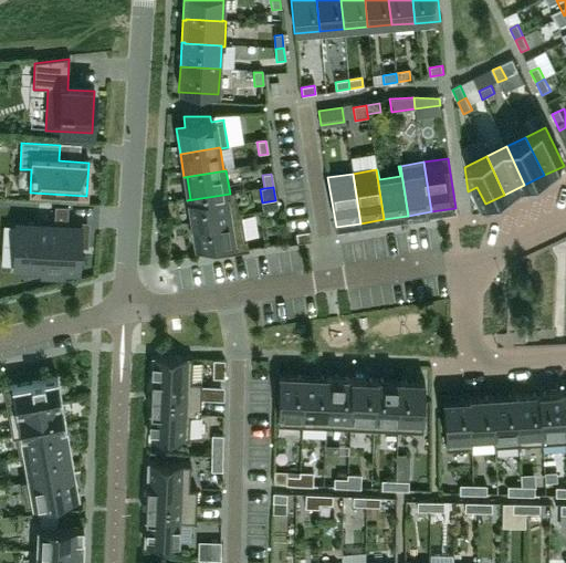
[(187,200),(191,225),(240,217),(240,216),(238,216),(234,194),(230,194),(187,200)]
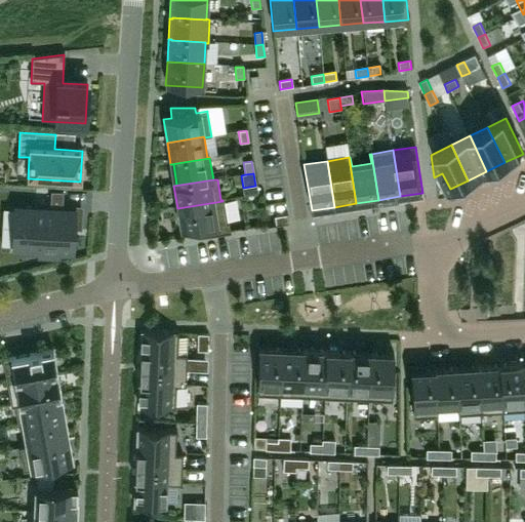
[(72,213),(62,212),(63,193),(51,192),(49,211),(17,210),(15,249),(38,250),(38,255),(59,256),(59,251),(70,251),(72,213)]
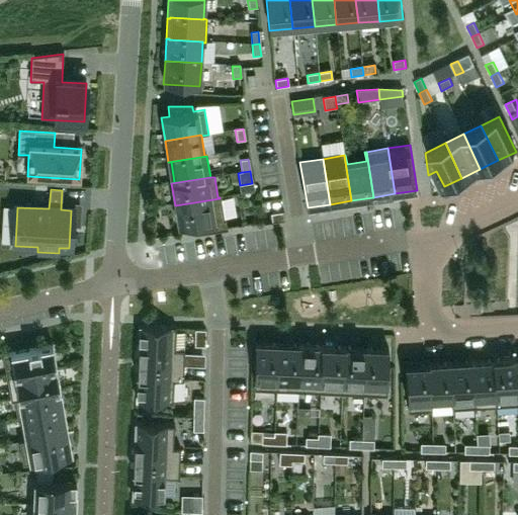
[(220,198),(175,205),(178,228),(198,225),(200,233),(198,234),(198,235),(228,231),(228,230),(227,229),(225,229),(220,198)]
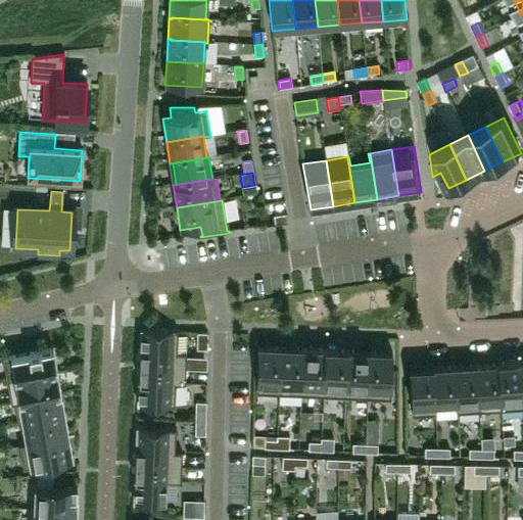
[(273,217),(275,226),(287,224),(286,215),(273,217)]
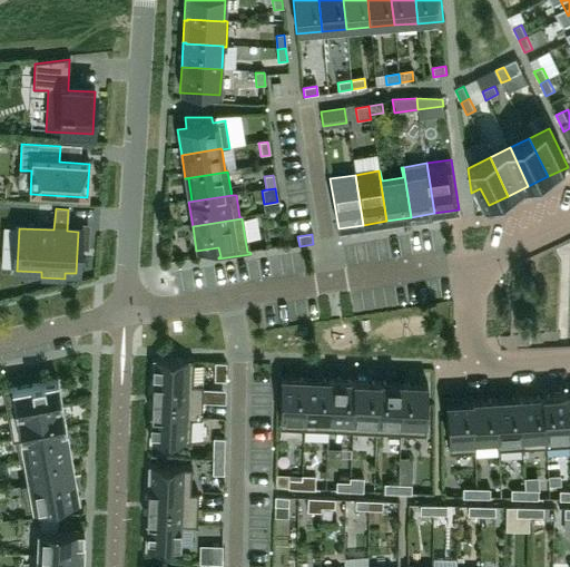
[(154,362),(151,401),(202,403),(203,387),(193,387),(194,362),(173,361),(173,359),(169,359),(169,361),(154,360),(154,362)]
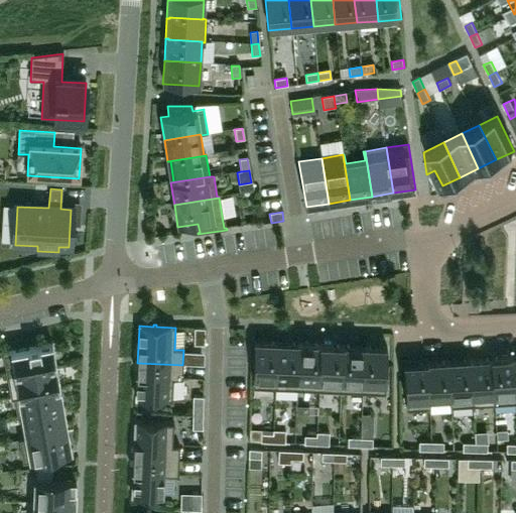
[(195,330),(194,346),(204,346),(205,330),(195,330)]
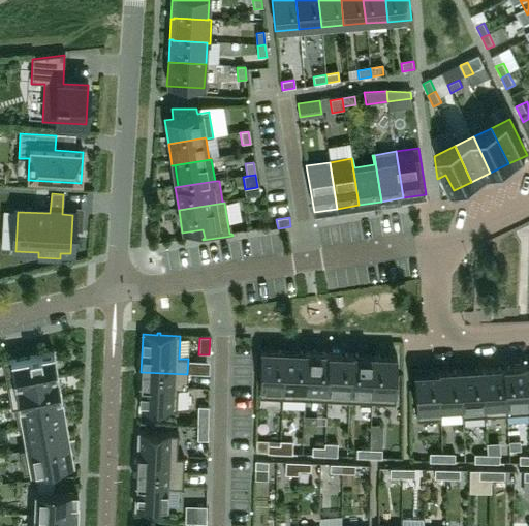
[(282,400),(284,352),(260,351),(258,399),(282,400)]
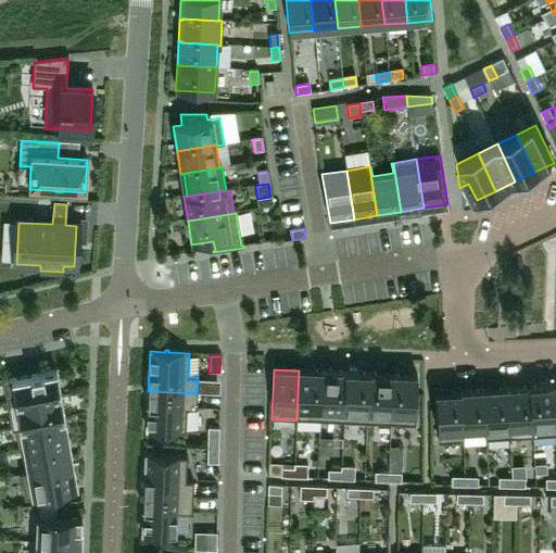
[(320,422),(323,372),(299,371),(297,420),(320,422)]
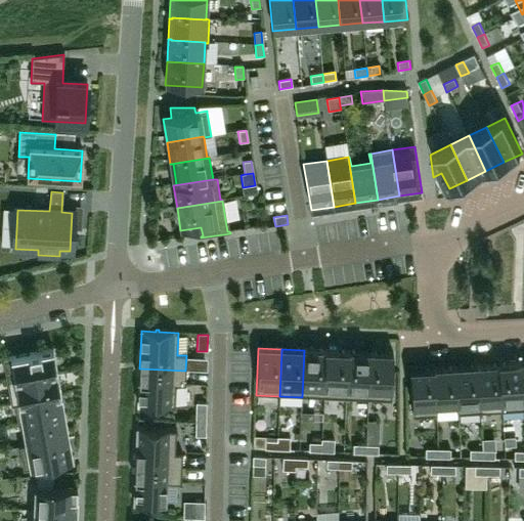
[(323,397),(325,351),(304,350),(302,397),(323,397)]
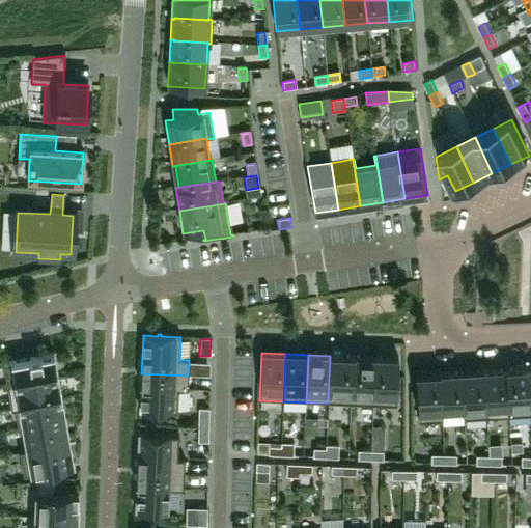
[(58,379),(54,356),(3,364),(7,387),(58,379)]
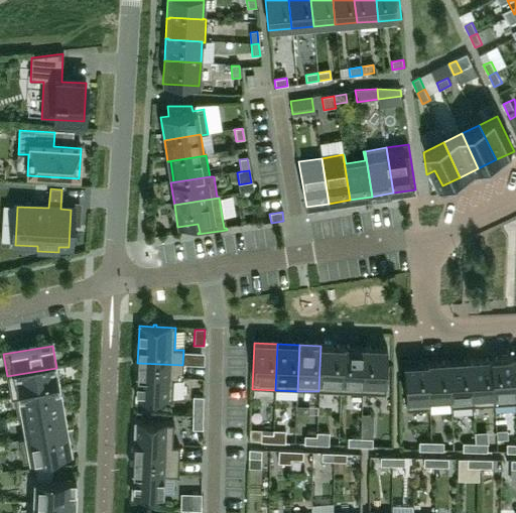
[(341,392),(343,347),(320,346),(318,391),(341,392)]
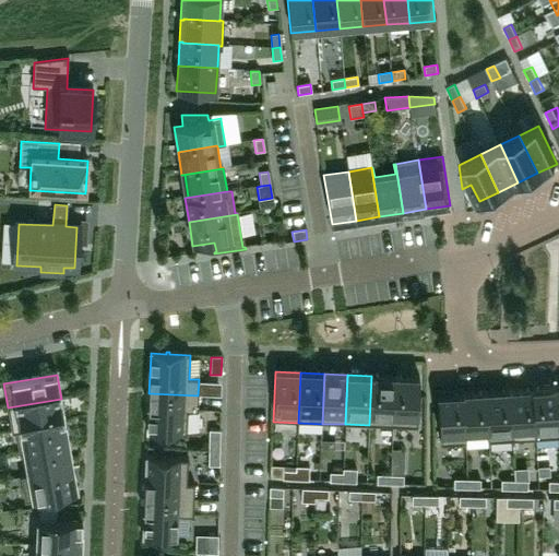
[(392,426),(394,377),(371,376),(369,425),(392,426)]
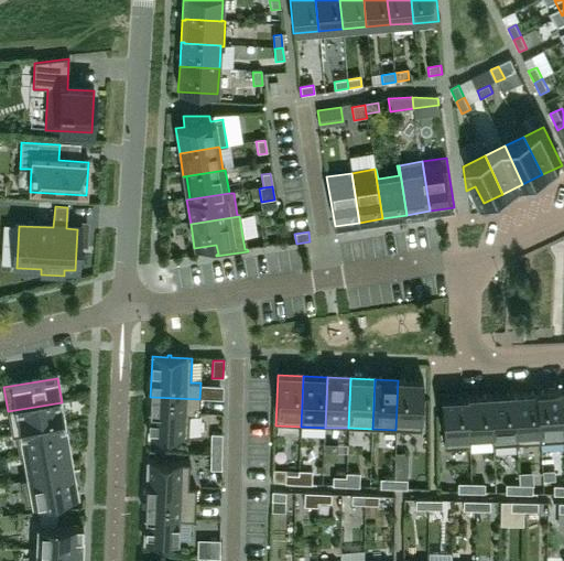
[(421,431),(423,381),(398,380),(396,430),(421,431)]
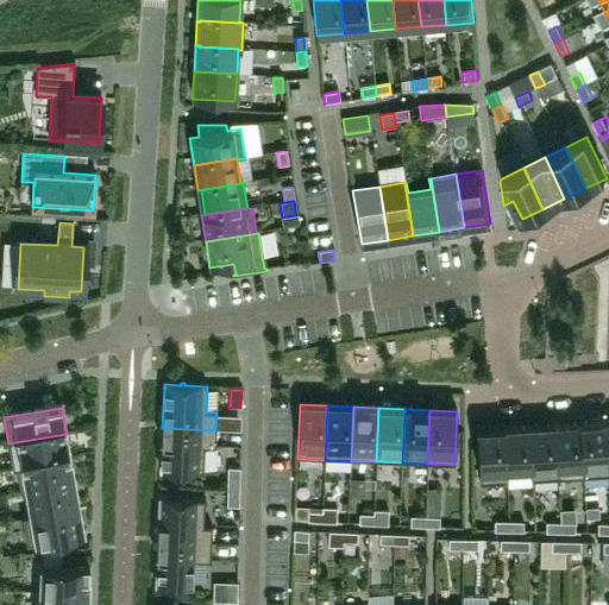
[(608,465),(608,466),(606,423),(581,424),(583,467),(582,467),(582,479),(608,477),(608,465)]
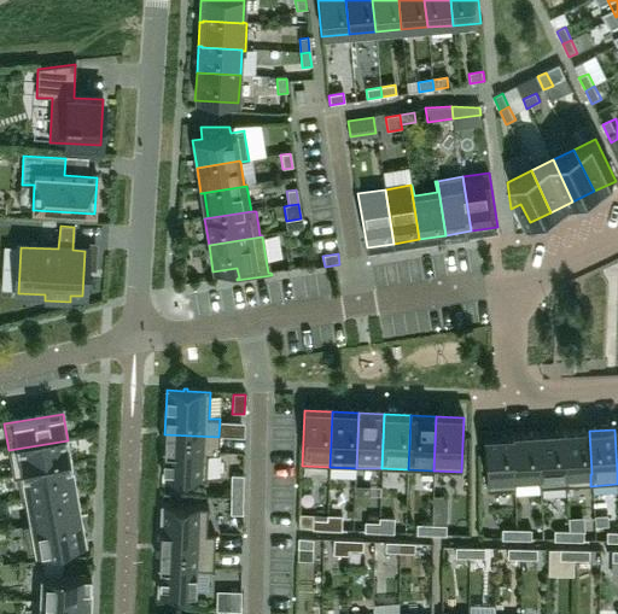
[(565,475),(566,475),(590,474),(592,474),(589,431),(563,432),(565,475)]
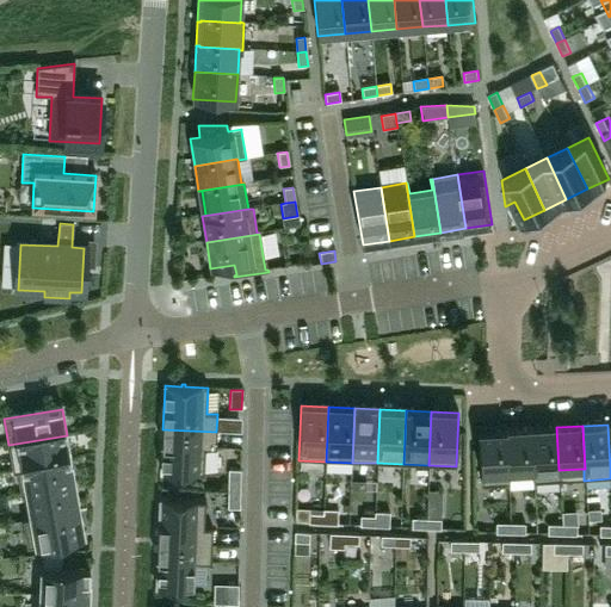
[(559,470),(556,427),(531,429),(534,472),(532,472),(532,483),(561,482),(560,470),(559,470)]
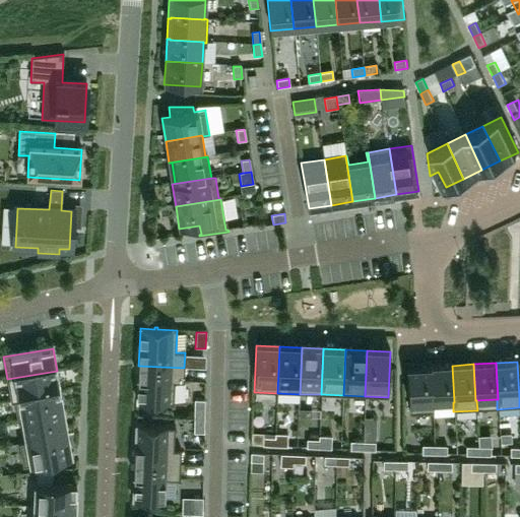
[(183,383),(184,368),(138,366),(136,403),(150,404),(150,406),(154,406),(154,404),(173,405),(174,383),(183,383)]
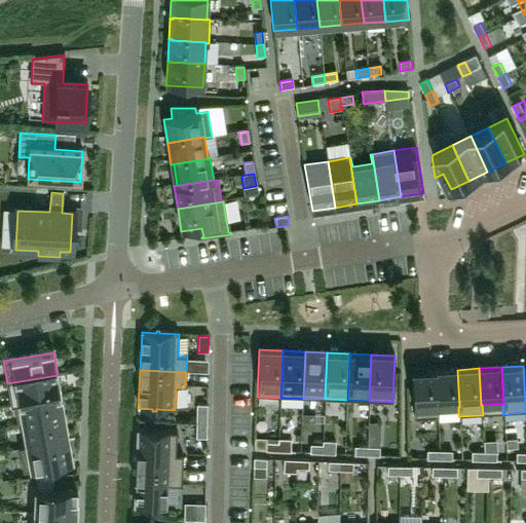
[(437,408),(438,408),(458,407),(459,407),(457,370),(435,371),(437,408)]
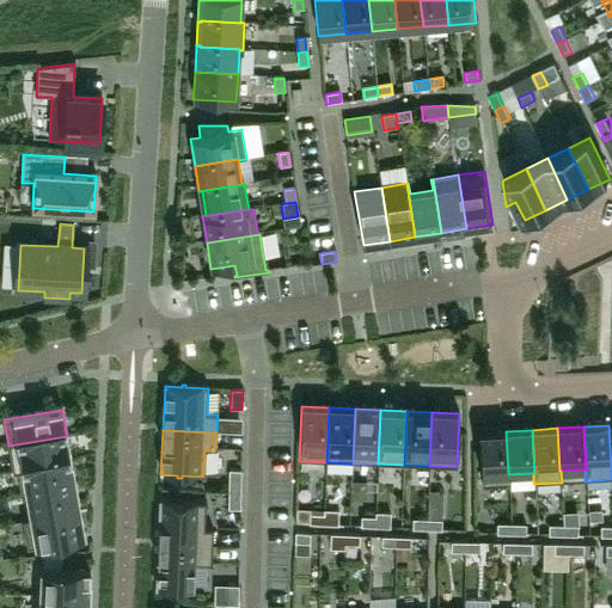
[(508,474),(506,431),(478,433),(482,487),(510,486),(509,474),(508,474)]
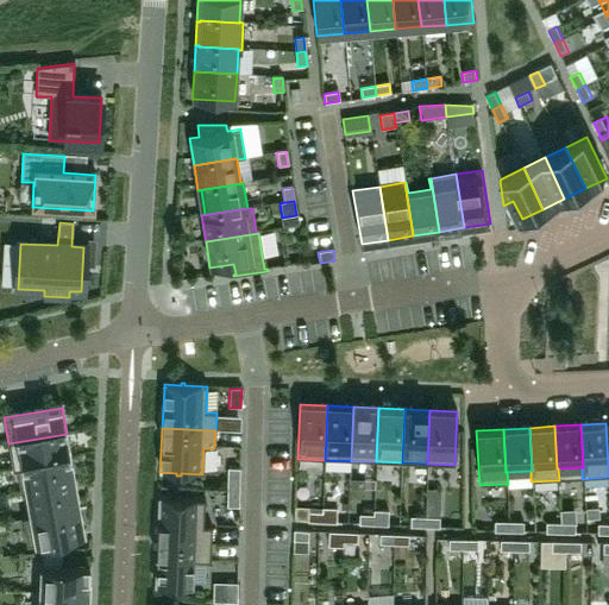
[(17,470),(70,460),(71,460),(67,434),(8,443),(13,471),(16,470),(17,470)]
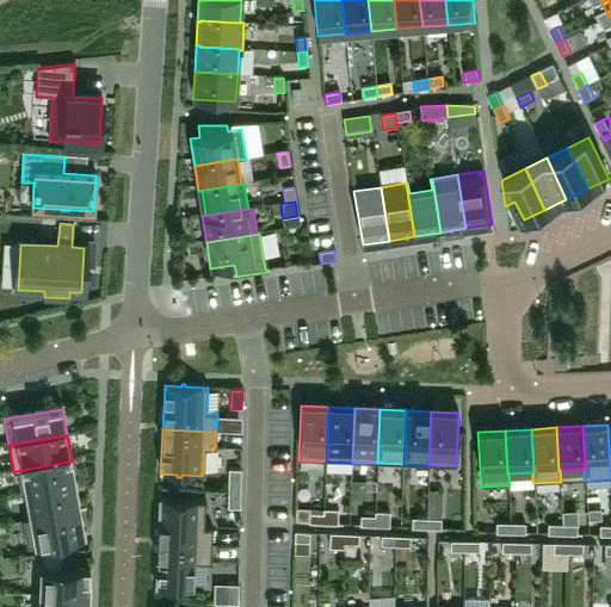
[(20,495),(74,485),(71,462),(17,471),(20,495)]
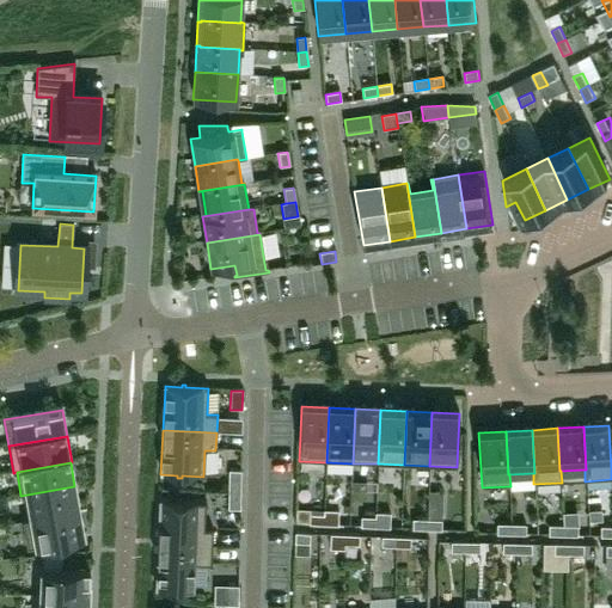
[(228,472),(228,491),(240,491),(240,472),(228,472)]
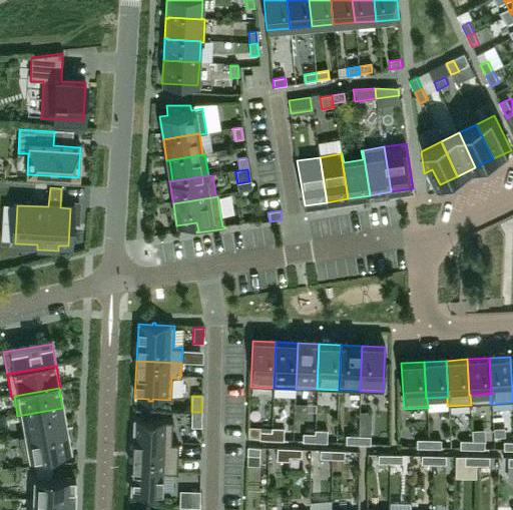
[(19,438),(66,430),(62,408),(17,416),(18,417),(22,417),(26,436),(19,437),(19,438)]
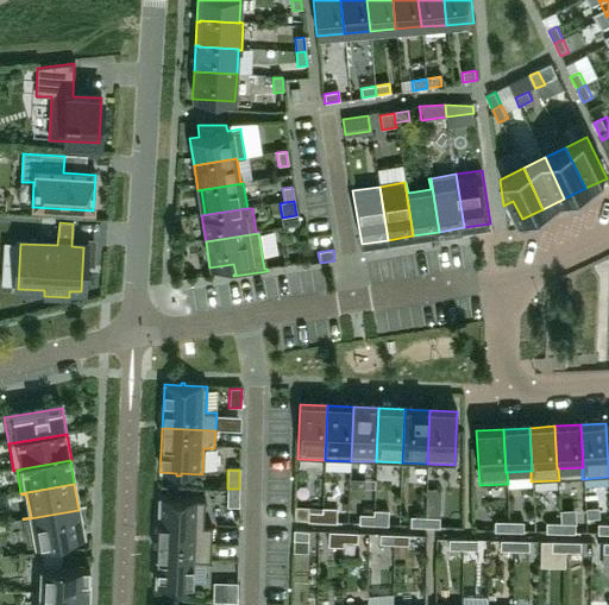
[(239,508),(239,489),(227,489),(227,508),(239,508)]
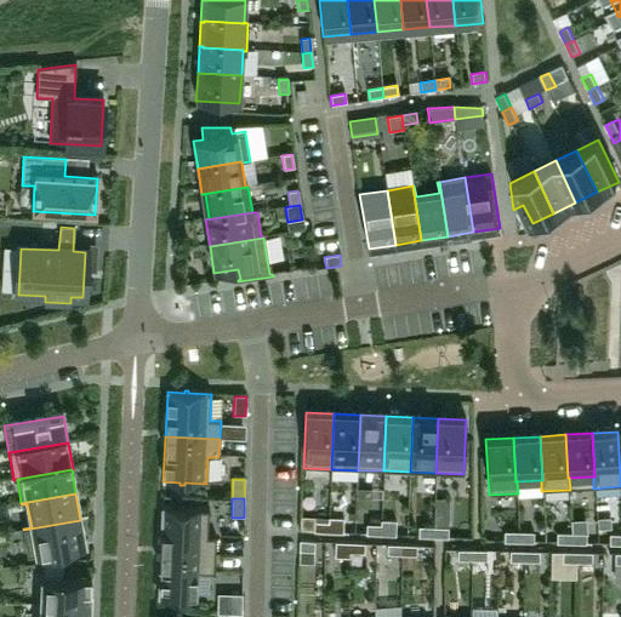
[(161,508),(160,553),(215,555),(216,537),(208,537),(209,510),(183,509),(183,507),(178,507),(178,509),(161,508)]
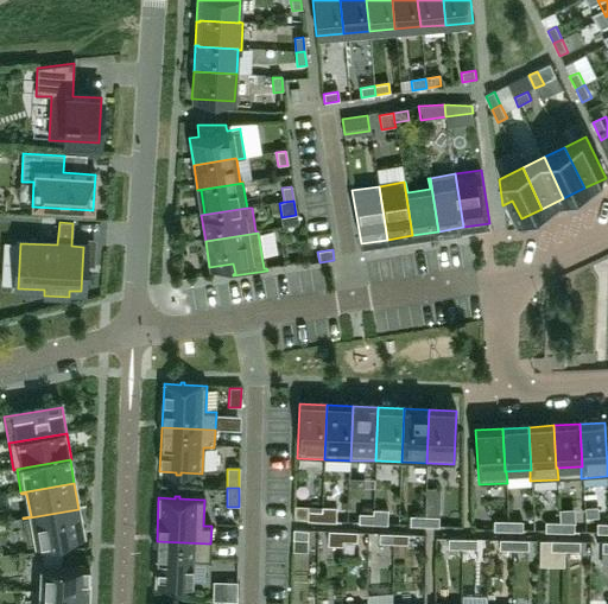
[(83,535),(78,509),(23,519),(27,545),(42,542),(42,553),(62,554),(63,539),(83,535)]
